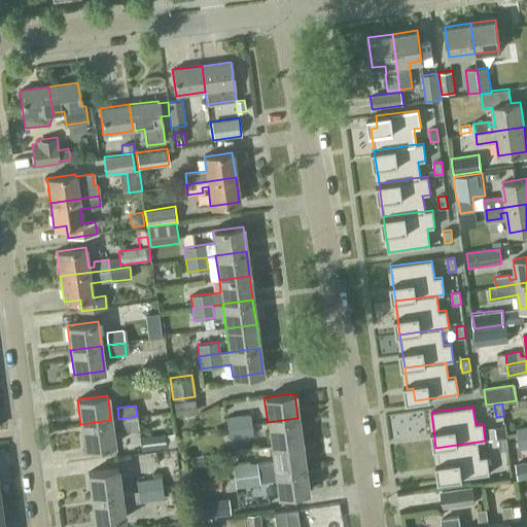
[(226,428),(251,425),(249,414),(224,418),(226,428)]
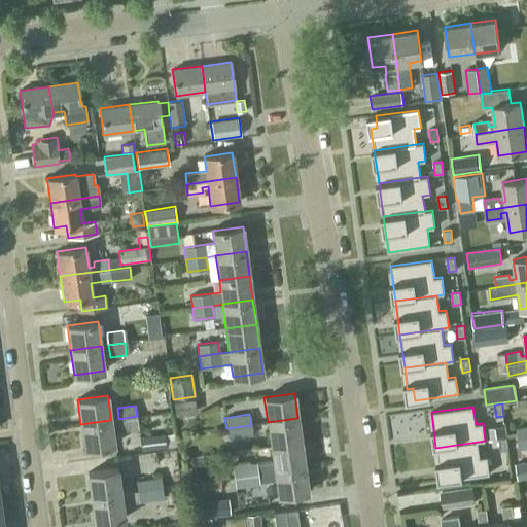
[(110,420),(80,424),(83,449),(114,445),(112,432),(138,429),(137,416),(118,419),(110,420)]
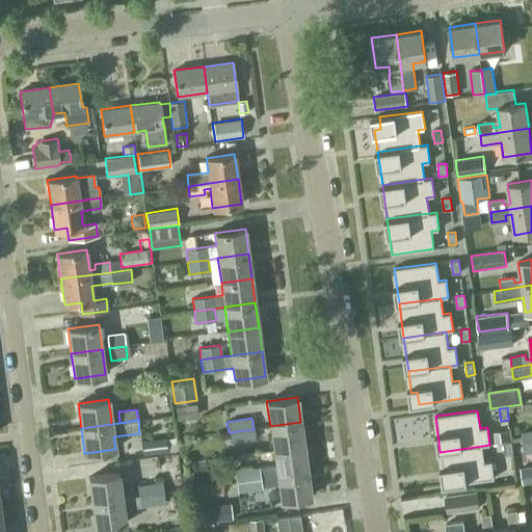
[(273,451),(303,447),(300,422),(270,426),(273,451)]
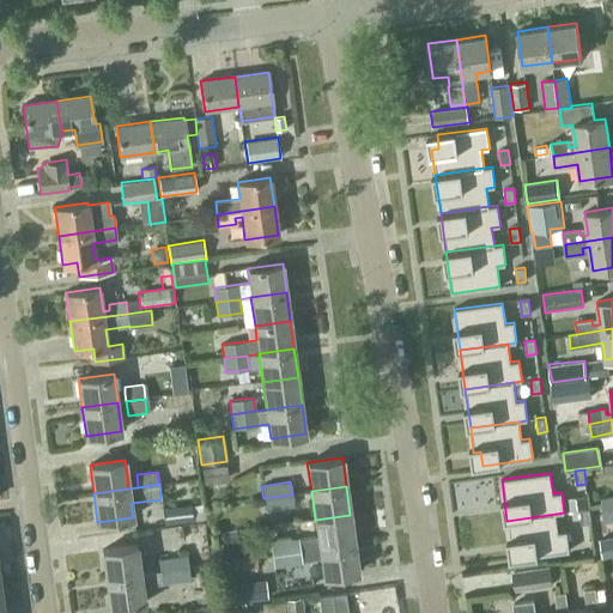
[(265,510),(293,505),(292,495),(263,498),(265,510)]
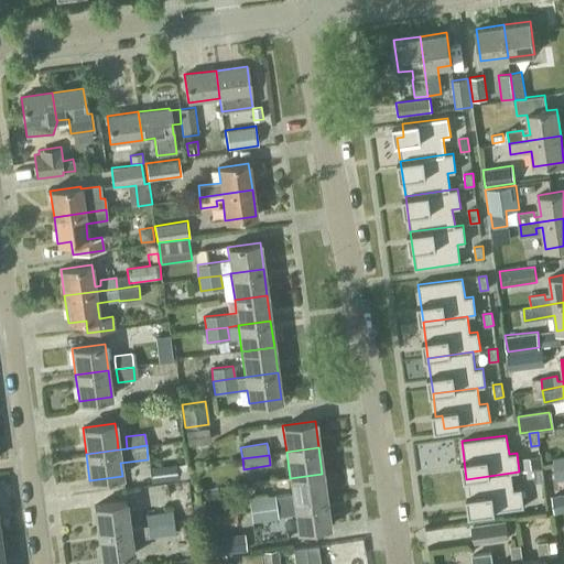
[(538,455),(523,457),(525,468),(540,466),(538,455)]
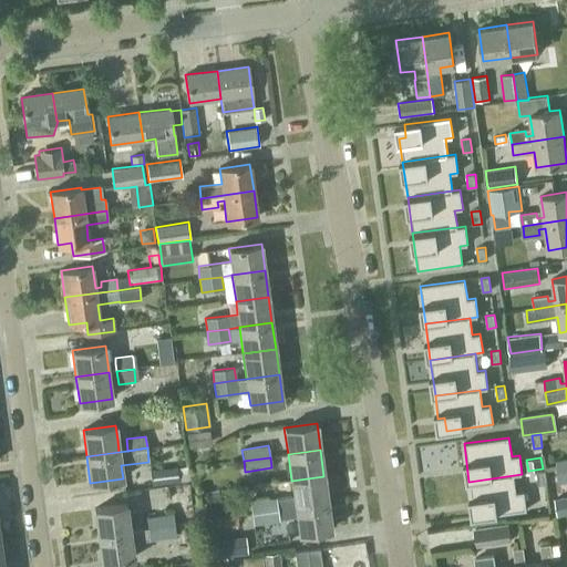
[(566,457),(555,460),(557,473),(566,472),(566,457)]
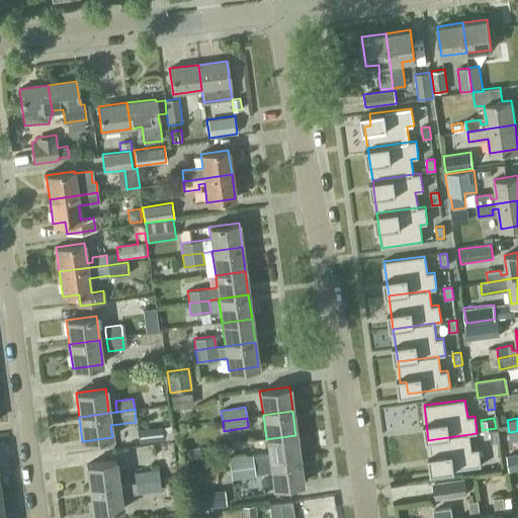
[(173,439),(172,425),(137,429),(138,443),(173,439)]
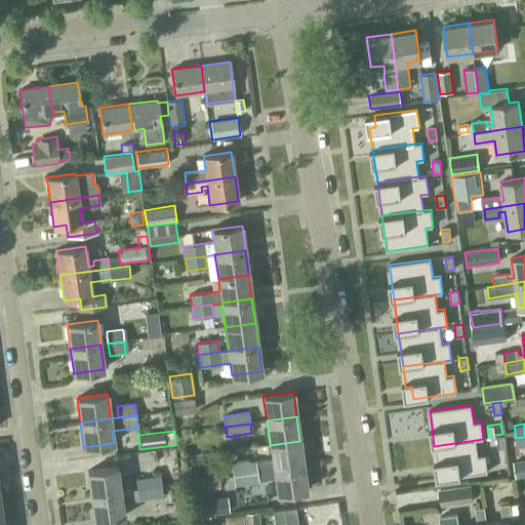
[(498,449),(507,448),(505,436),(496,437),(498,449)]
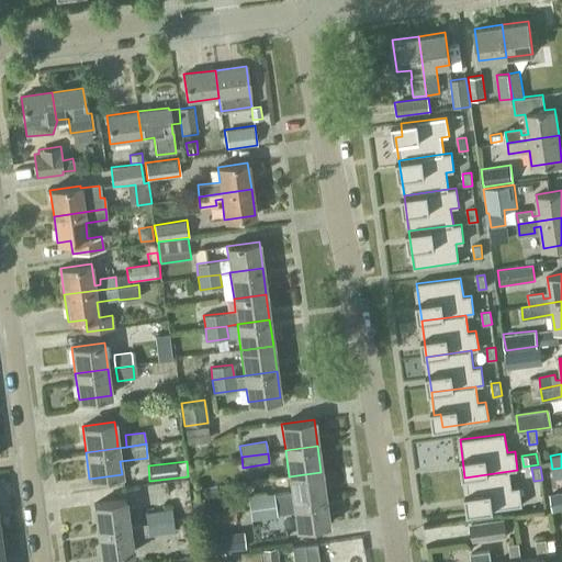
[(561,468),(552,469),(553,480),(561,478),(561,468)]
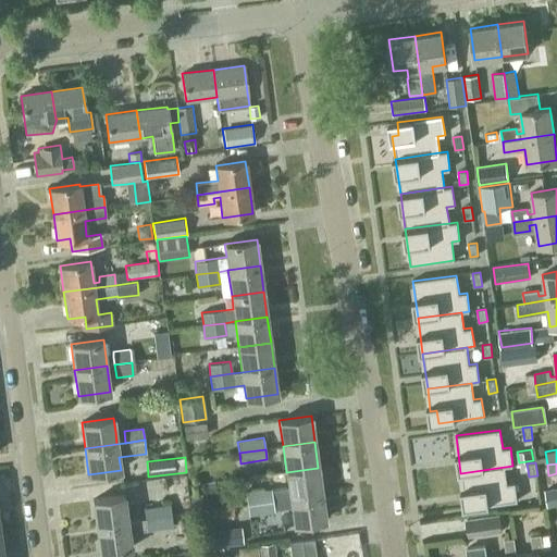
[(470,495),(472,507),(518,500),(515,482),(507,483),(505,467),(460,473),(463,496),(470,495)]
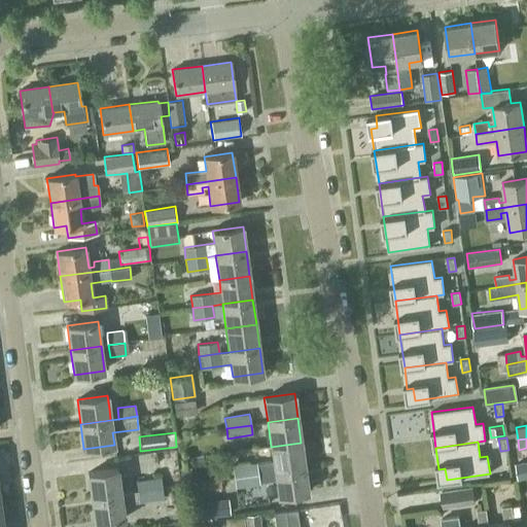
[(234,477),(305,466),(301,443),(271,447),(273,462),(256,464),(256,463),(232,466),(234,477)]
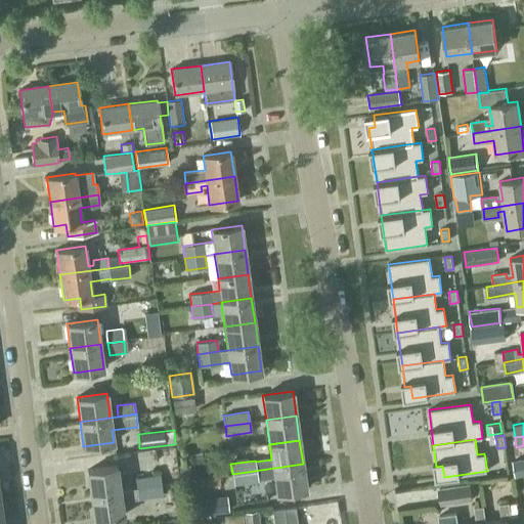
[(523,475),(523,457),(512,461),(514,477),(523,475)]
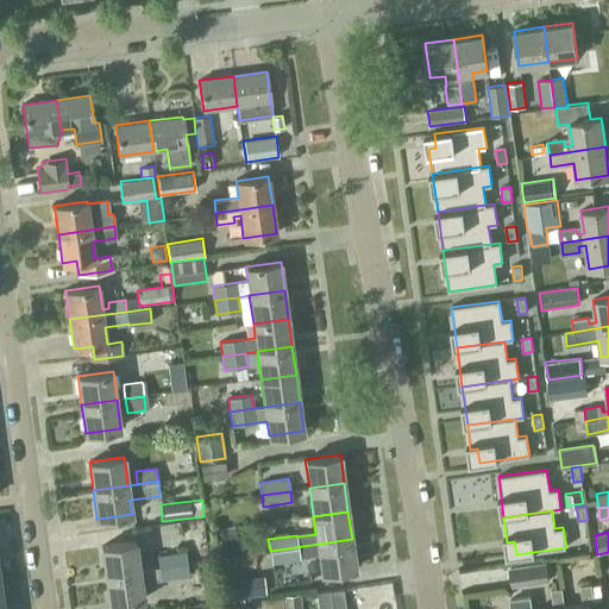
[(356,567),(353,553),(352,539),(270,551),(271,563),(300,559),(300,558),(318,554),(321,573),(356,567)]
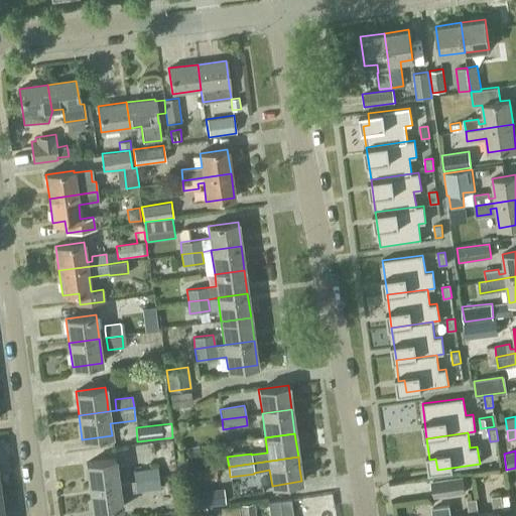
[(117,474),(116,469),(115,460),(86,464),(89,488),(129,482),(127,472),(117,474)]
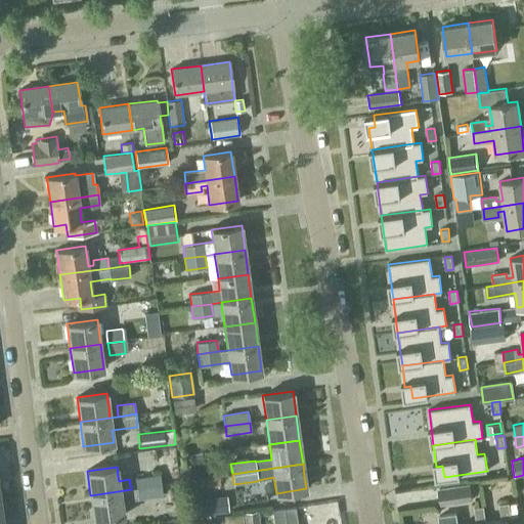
[(161,486),(160,476),(135,479),(136,489),(161,486)]
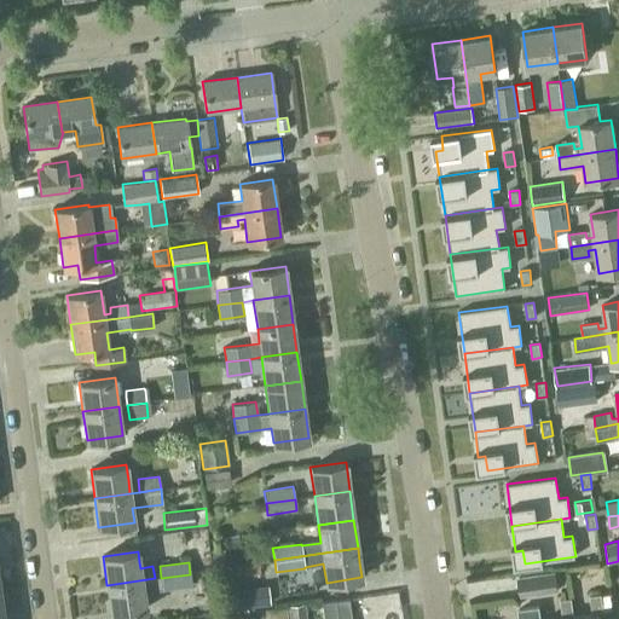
[(259,562),(244,565),(246,574),(260,572),(259,562)]
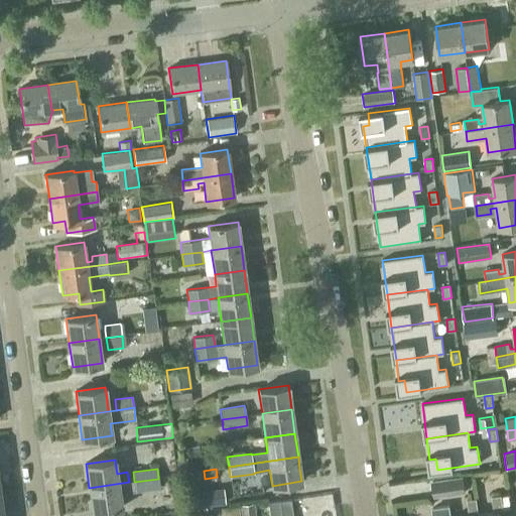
[(465,493),(463,477),(431,481),(433,497),(465,493)]
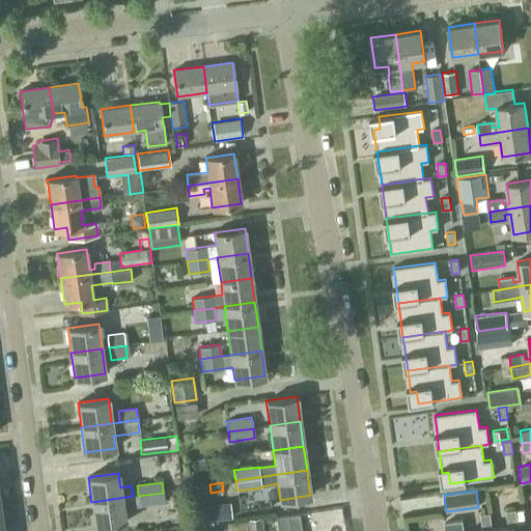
[(123,508),(164,503),(163,493),(138,496),(133,496),(91,502),(94,527),(126,523),(123,508)]
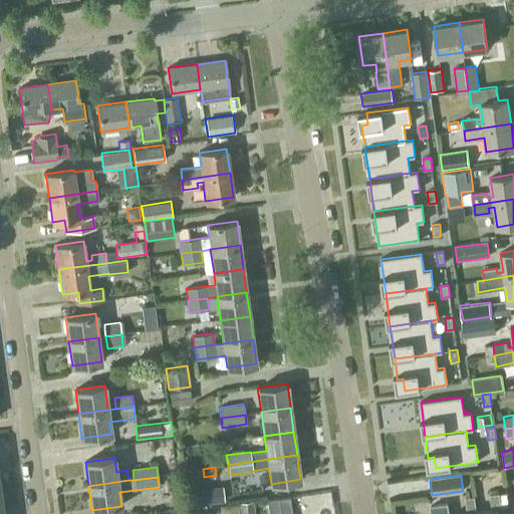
[(195,505),(211,503),(209,487),(193,489),(195,505)]
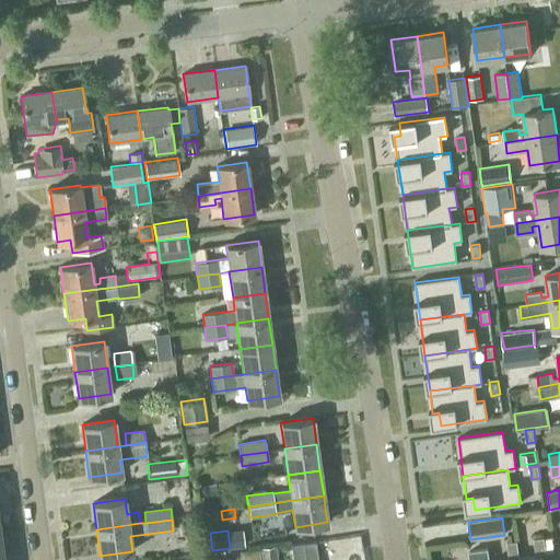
[(515,559),(514,559),(543,559),(543,558),(546,557),(546,555),(555,553),(552,537),(544,538),(543,537),(533,539),(536,557),(518,559),(515,559)]
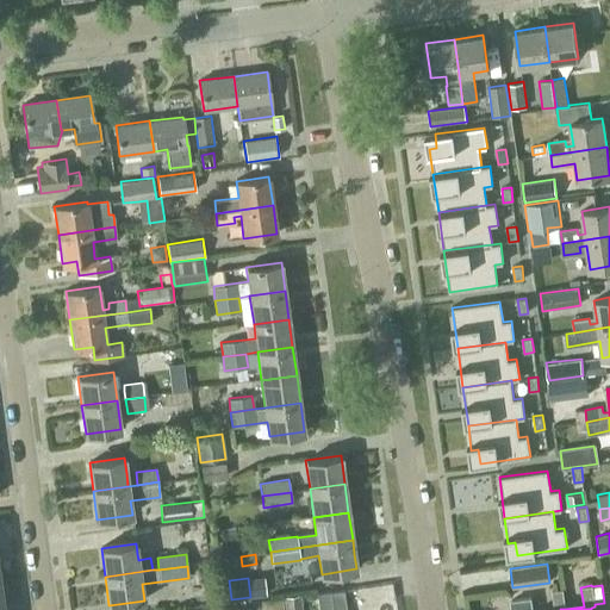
[(344,590),(330,591),(331,597),(332,609),(347,609),(346,595),(344,590)]
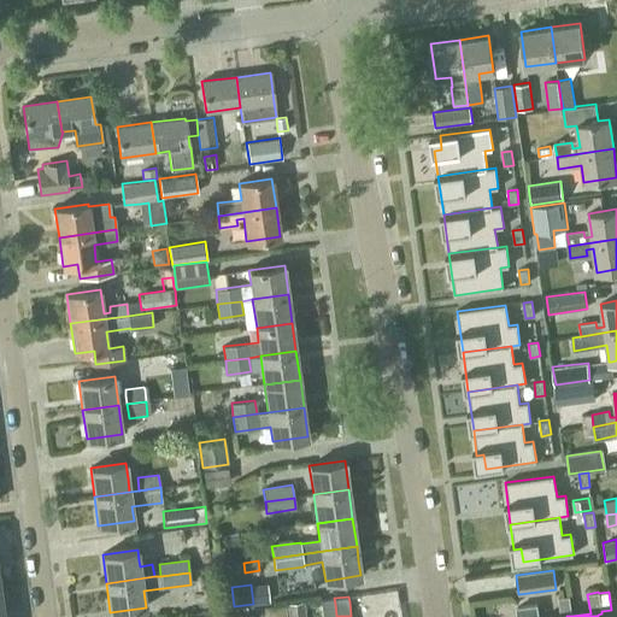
[(566,616),(568,616),(571,616),(569,597),(558,598),(560,616),(539,616),(538,604),(516,606),(517,616),(566,616)]
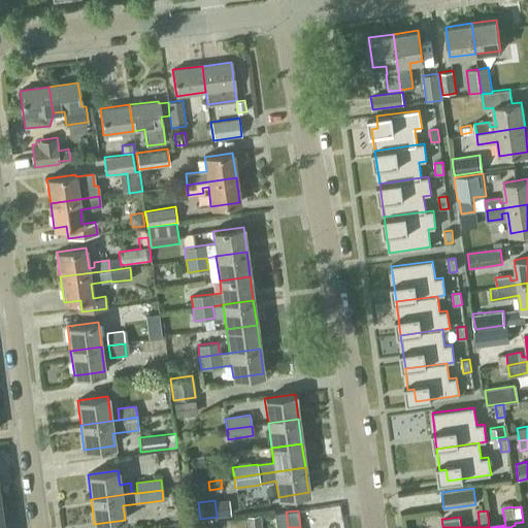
[(286,512),(274,514),(276,527),(288,527),(287,517),(286,512)]
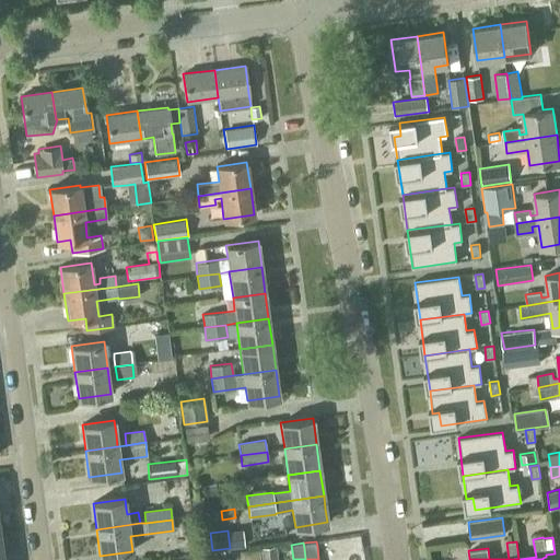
[(277,559),(276,545),(259,547),(261,559),(277,559)]
